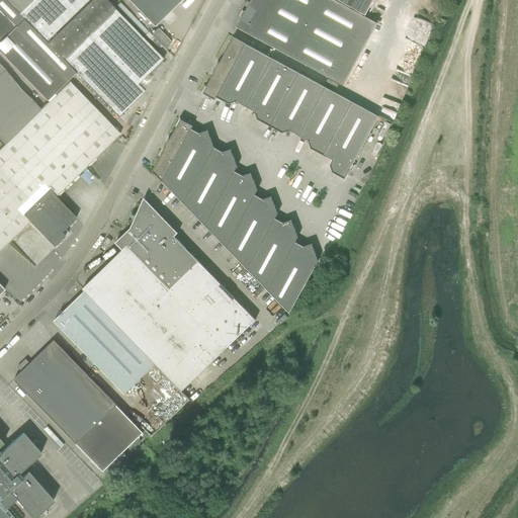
[(163,59),(105,0),(0,0),(0,53),(47,101),(76,73),(118,117),(145,91),(138,84),(163,59)]
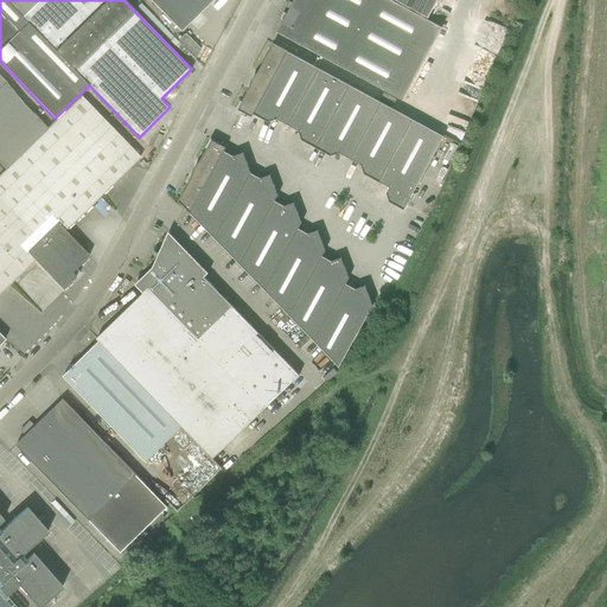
[(149,0),(180,31),(190,21),(195,26),(203,18),(198,14),(212,0),(149,0)]
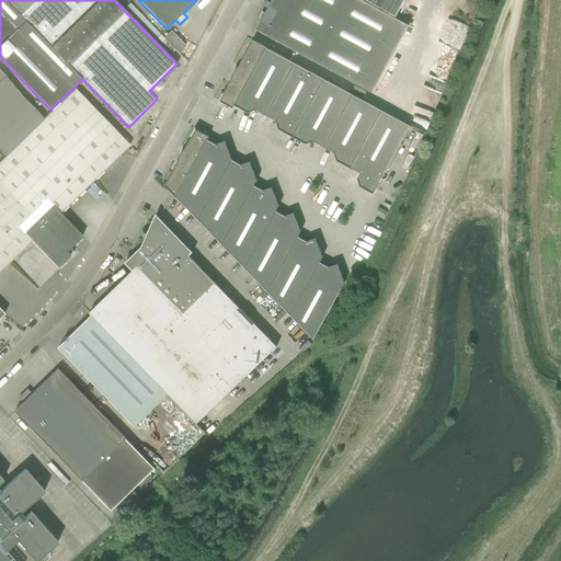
[(361,0),(271,0),(265,12),(262,11),(259,16),(262,19),(255,30),(371,93),(409,25),(361,0)]
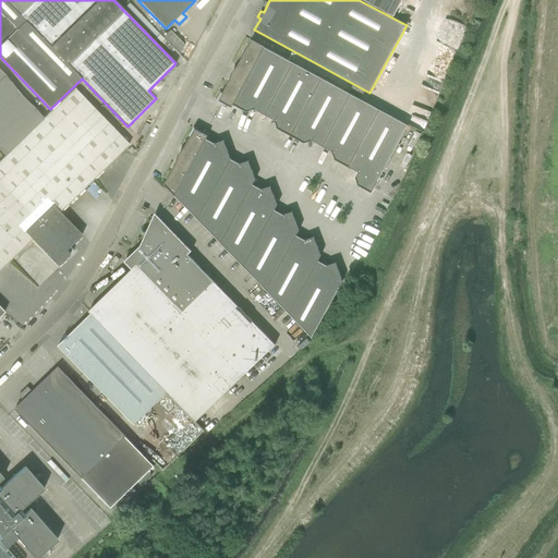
[(362,0),(393,16),(402,0),(362,0)]
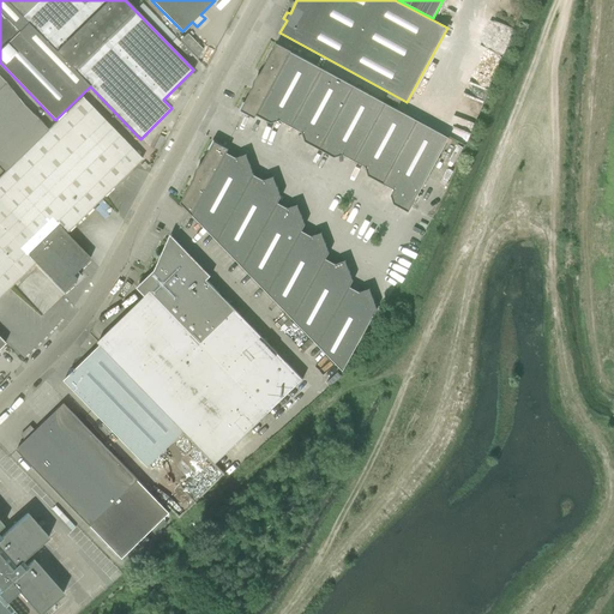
[(197,60),(203,49),(187,34),(179,42),(197,60)]
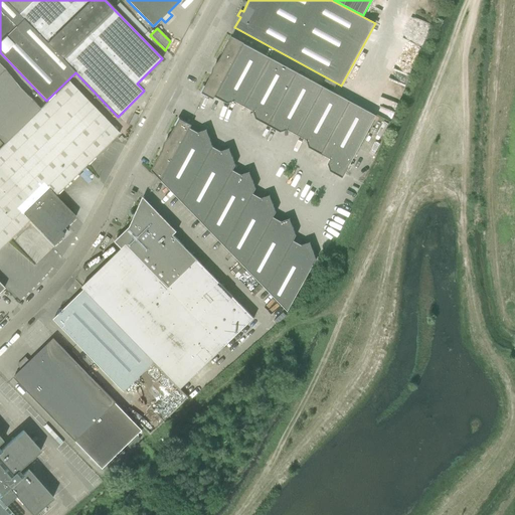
[(215,97),(244,44),(231,37),(201,93),(213,100),(215,97)]
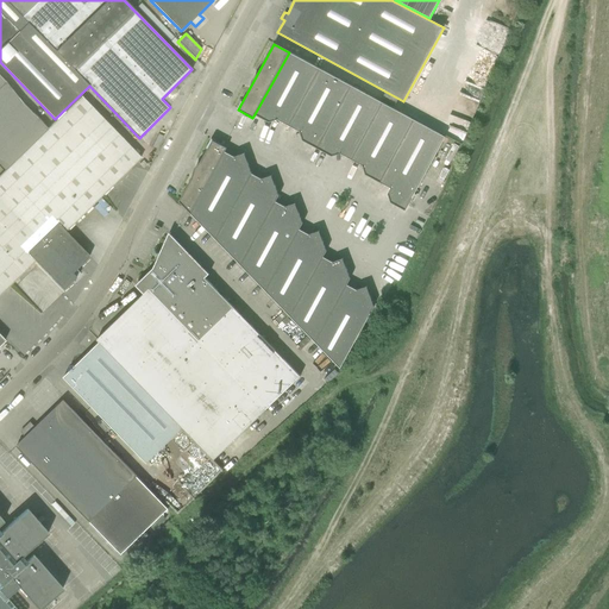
[(289,126),(320,69),(289,52),(255,114),(267,121),(271,120),(274,121),(277,120),(289,126)]
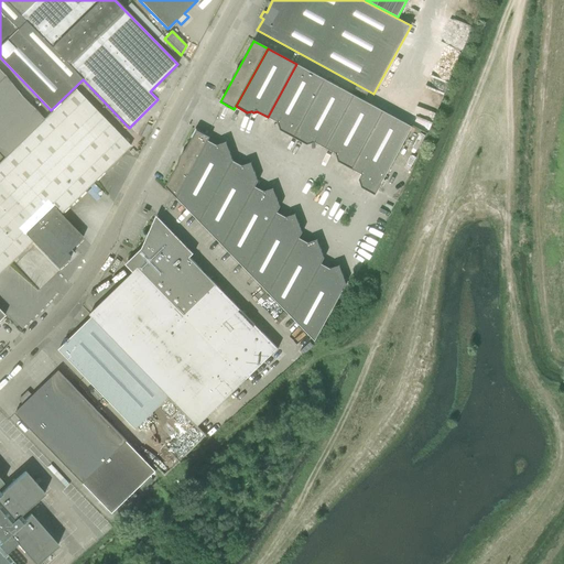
[(293,138),(325,79),(296,64),(268,117),(278,122),(279,126),(281,127),(282,131),(293,138)]
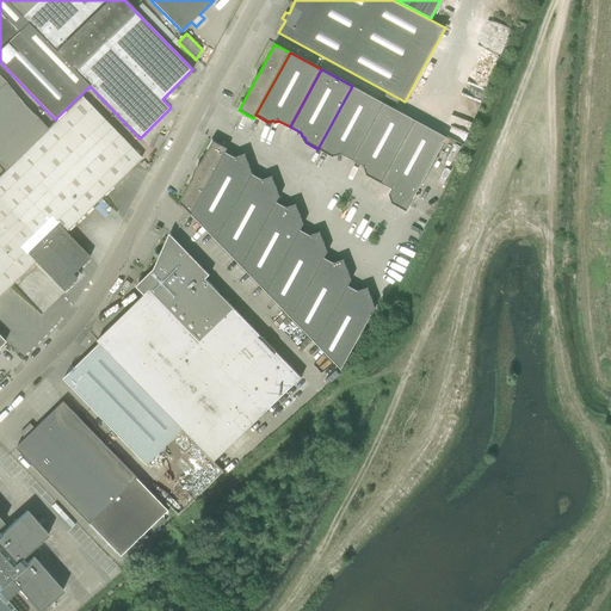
[(6,82),(0,76),(0,165),(5,171),(48,130),(4,85),(6,82)]
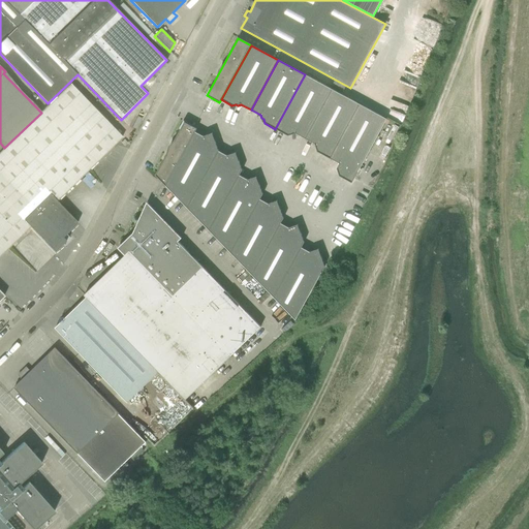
[(305,138),(332,89),(305,74),(275,129),(286,134),(290,133),(291,134),(296,133),(305,138)]
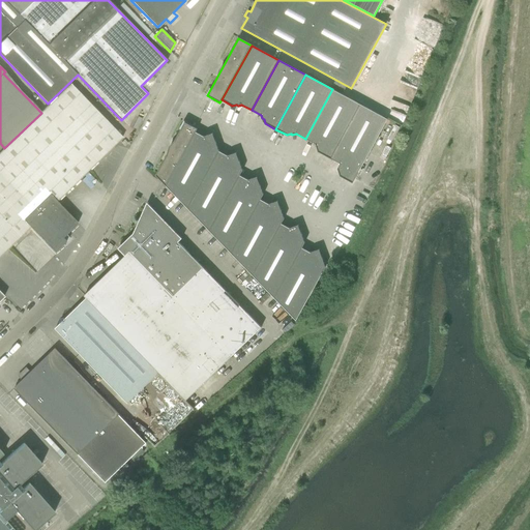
[(122,138),(108,122),(70,84),(41,113),(4,148),(0,151),(0,256),(30,227),(25,222),(51,196),(57,201),(122,138)]
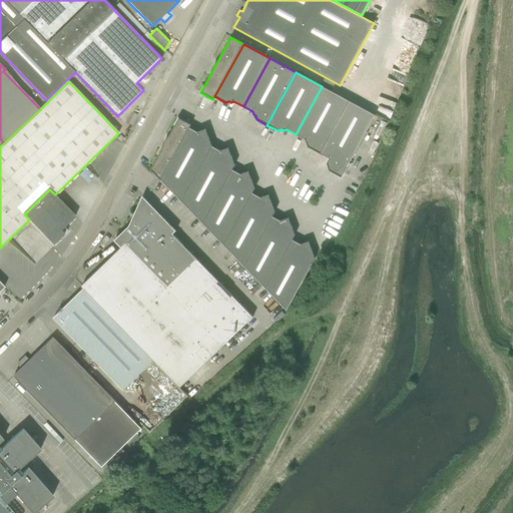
[(321,154),(350,101),(322,86),(296,134),(306,139),(307,143),(309,144),(310,148),(321,154)]
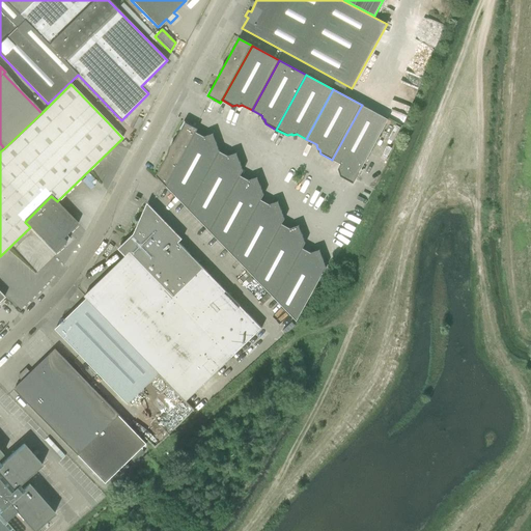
[(354,184),(388,119),(362,105),(332,160),(340,164),(338,169),(339,172),(341,173),(342,177),(354,184)]
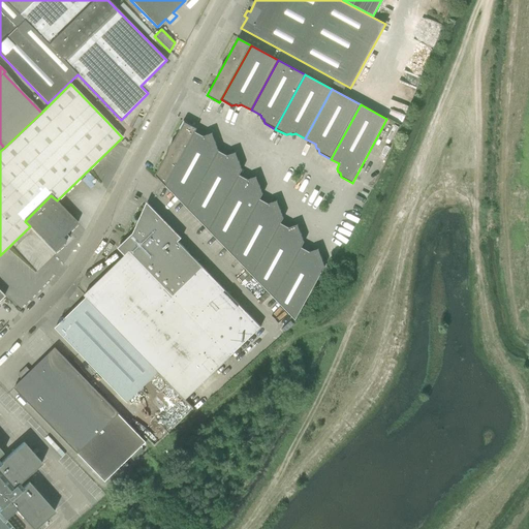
[(195,132),(196,129),(184,122),(155,176),(165,186),(195,132)]
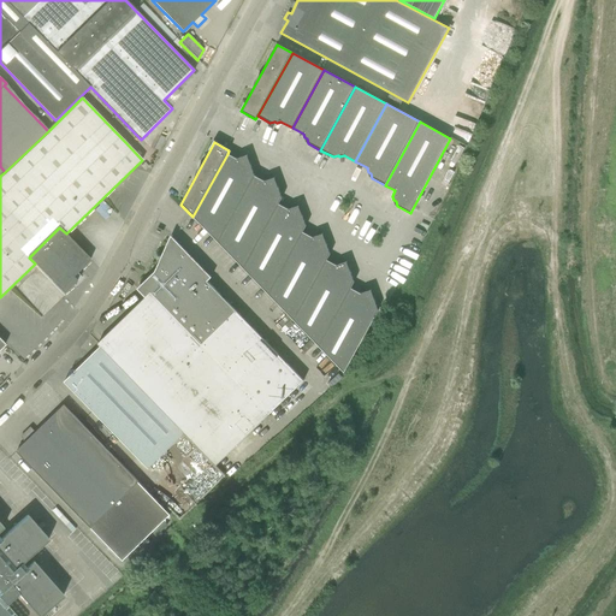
[(247,155),(237,159),(227,154),(193,217),(218,242),(254,176),(247,155)]
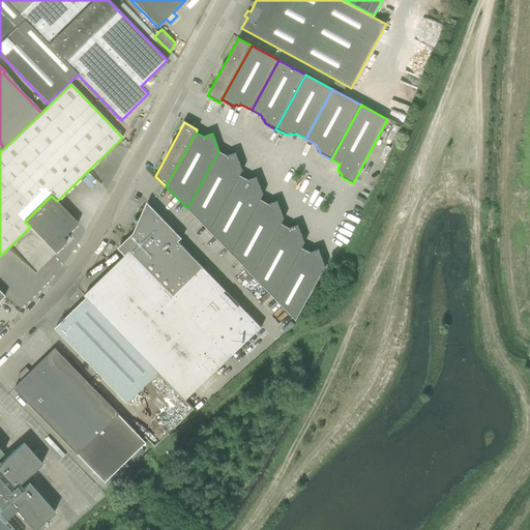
[(236,153),(228,156),(218,151),(187,208),(209,231),(240,176),(242,171),(236,153)]
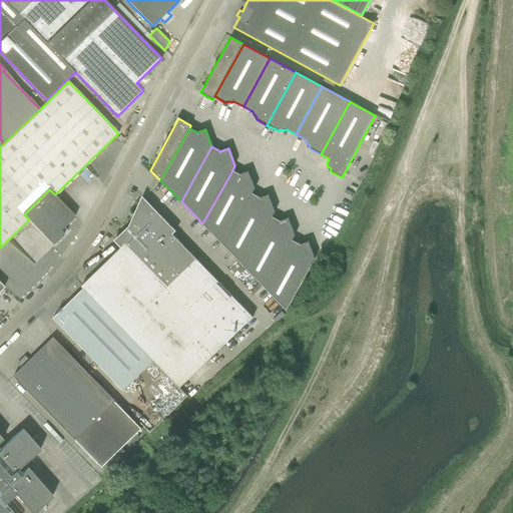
[(248,171),(240,174),(232,170),(202,223),(223,245),(252,193),(254,188),(248,171)]
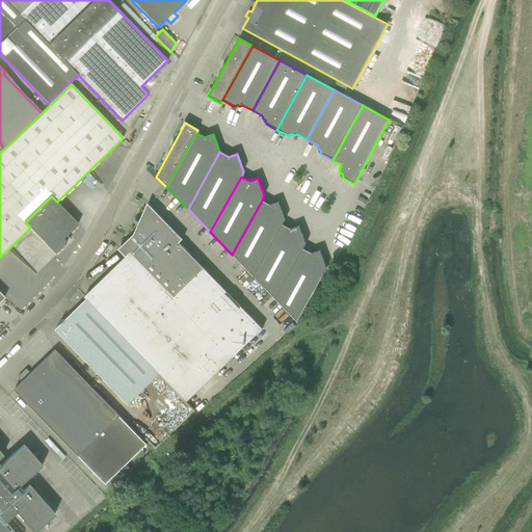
[(78,224),(57,202),(51,196),(25,222),(30,228),(55,254),(70,239),(67,236),(78,224)]
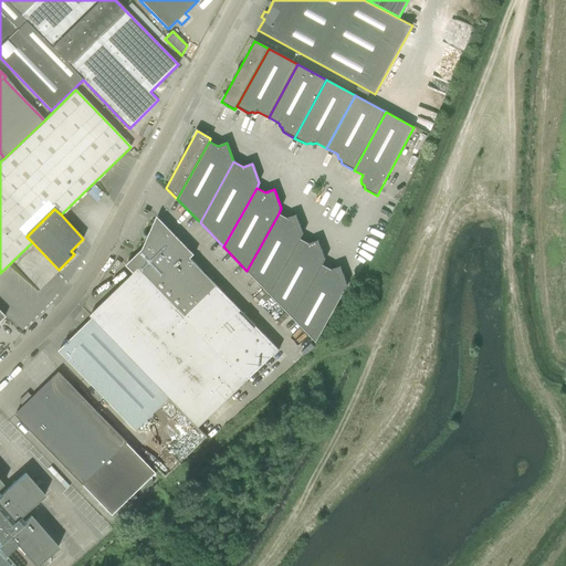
[(296,215),(287,218),(279,213),(247,271),(270,294),(301,239),(303,233),(296,215)]
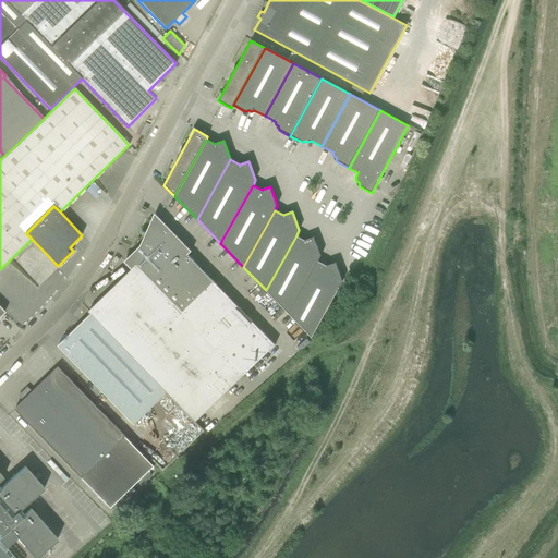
[(187,255),(191,251),(155,214),(140,246),(124,262),(132,269),(88,312),(91,314),(168,392),(196,422),(275,344),(198,266),(187,255)]
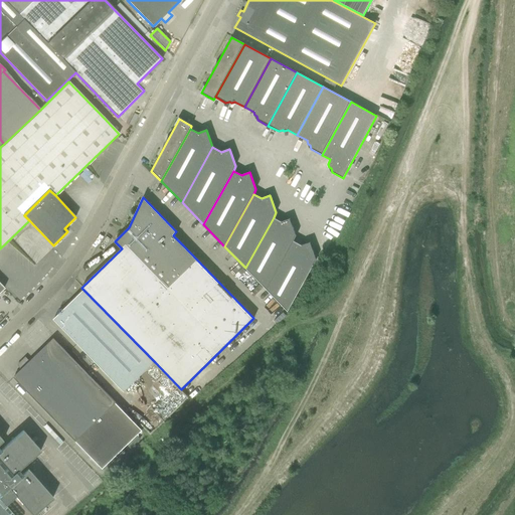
[(290,218),(282,222),(274,217),(245,268),(267,290),(293,240),(296,236),(290,218)]
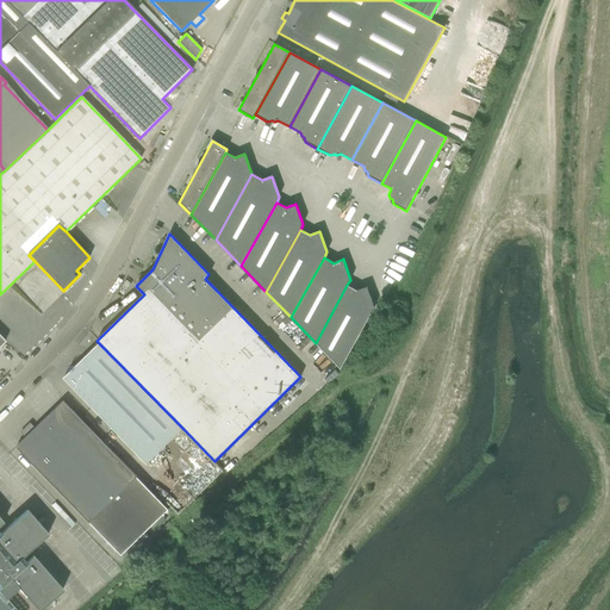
[(367,287),(358,291),(347,285),(316,343),(341,369),(374,307),(367,287)]
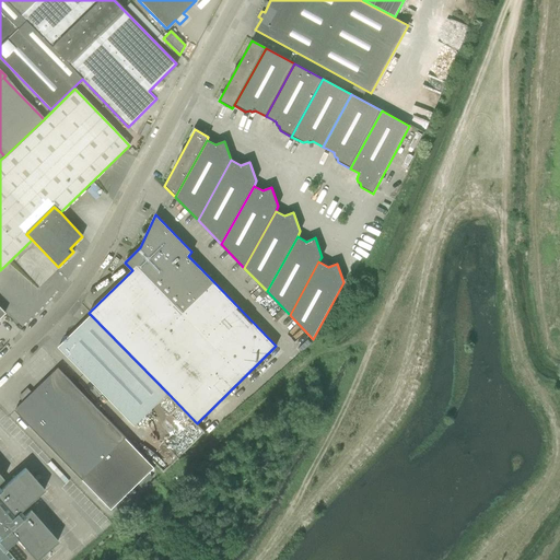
[(197,423),(168,394),(91,315),(58,347),(136,427),(167,395),(196,424),(197,423)]
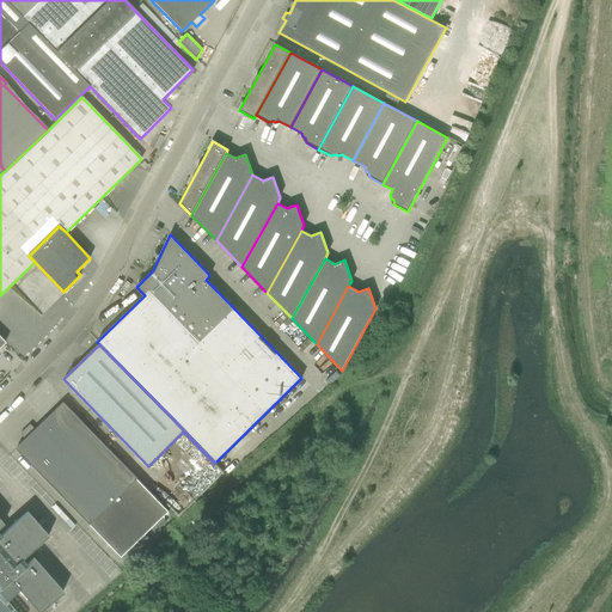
[(122,557),(169,512),(63,403),(35,429),(31,424),(20,434),(25,439),(16,448),(122,557)]
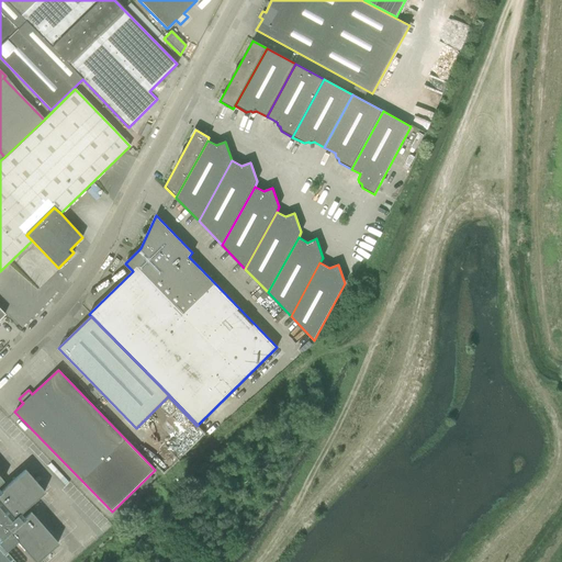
[(2,481),(0,478),(0,561),(14,561),(6,551),(17,542),(33,561),(36,561),(57,544),(31,513),(24,518),(20,514),(44,493),(25,471),(24,471),(0,492),(0,491),(0,483),(2,482),(2,481)]
